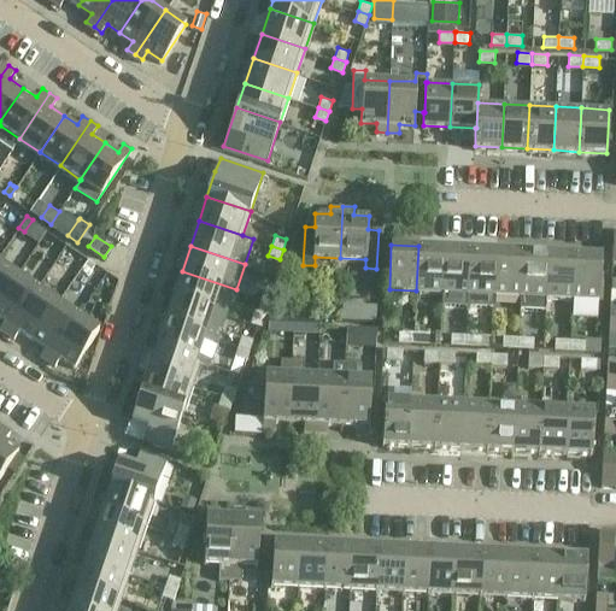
[(443,292),(445,247),(418,246),(416,291),(443,292)]
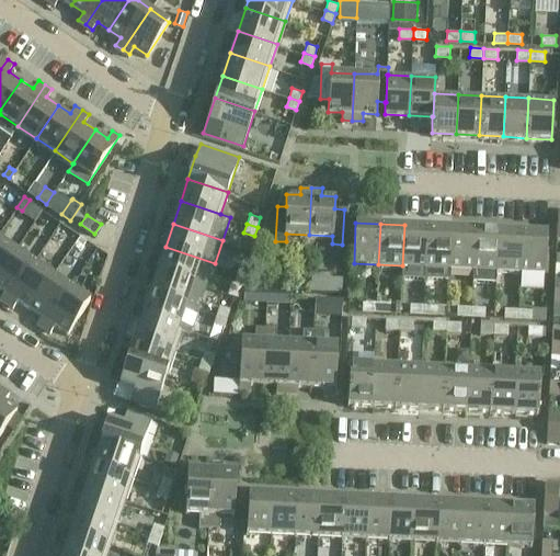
[(402,265),(401,275),(425,276),(425,267),(427,226),(404,225),(402,265)]
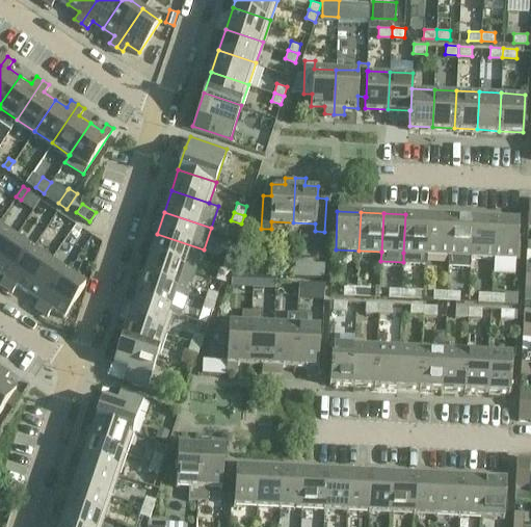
[(426,254),(428,215),(405,214),(403,253),(426,254)]
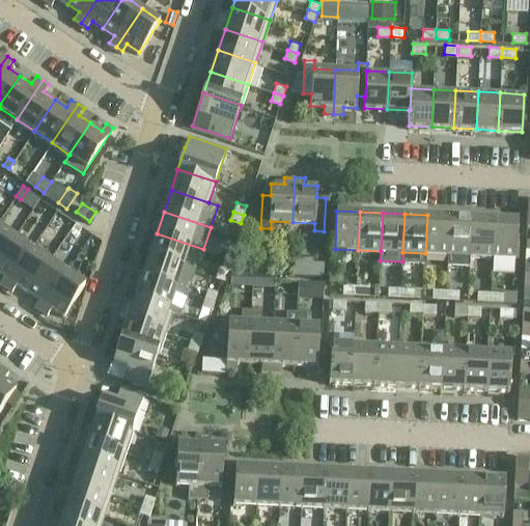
[(448,254),(449,216),(427,215),(425,253),(448,254)]
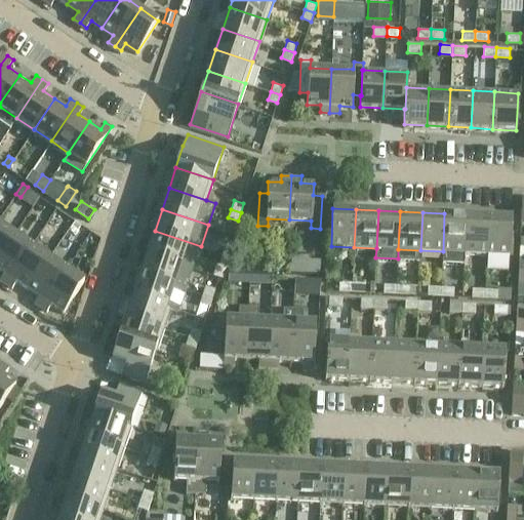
[(465,263),(465,252),(467,214),(444,213),(443,251),(442,262),(465,263)]
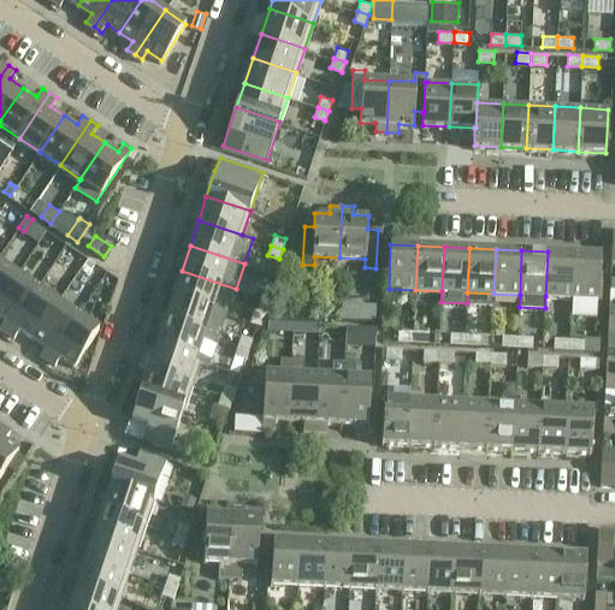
[(572,297),(573,253),(548,252),(545,296),(572,297)]
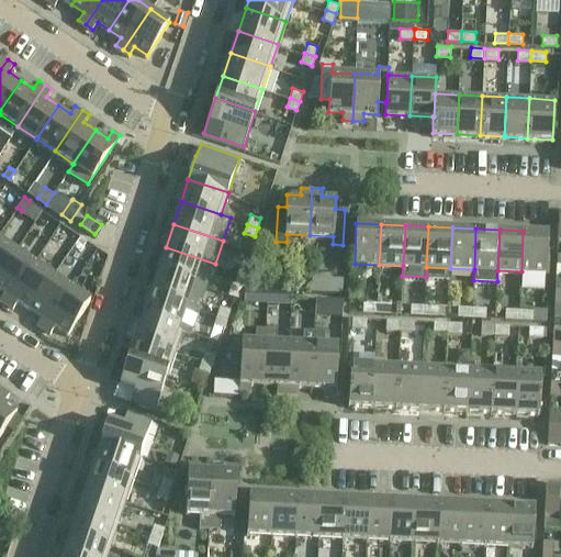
[(523,231),(522,271),(545,273),(547,232),(523,231)]
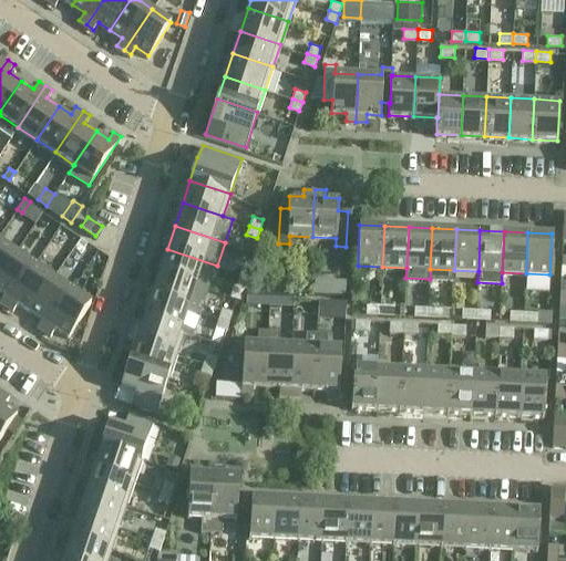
[(0,240),(0,273),(16,251),(0,240)]
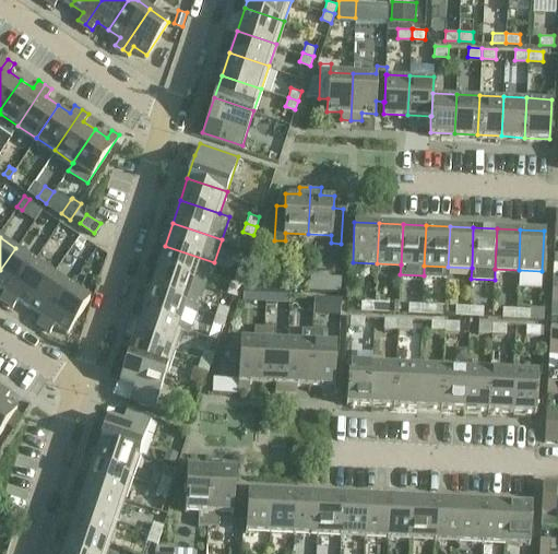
[(157,268),(206,284),(214,262),(165,246),(157,268)]
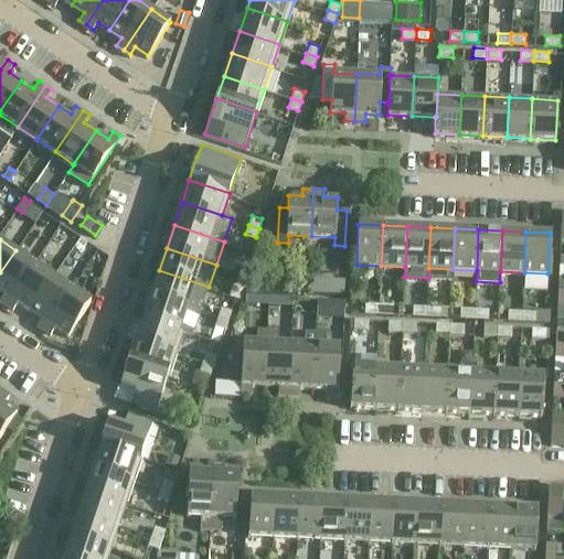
[(16,250),(0,272),(0,288),(4,291),(0,298),(0,299),(7,303),(34,262),(16,250)]
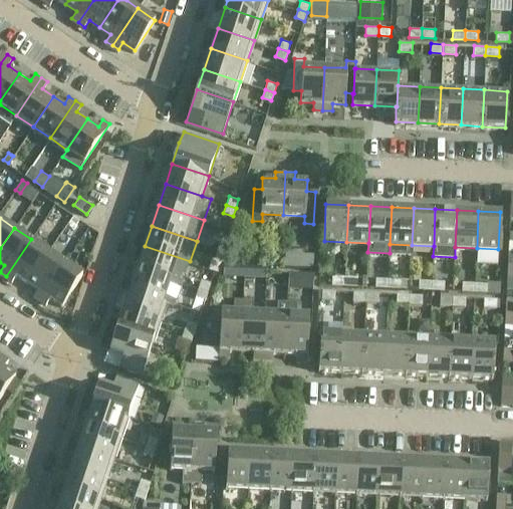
[(31,239),(6,276),(12,281),(17,273),(28,281),(48,250),(31,239)]
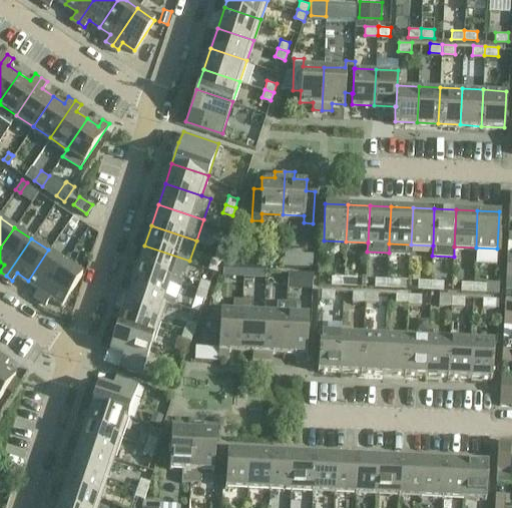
[(220,238),(217,247),(227,250),(230,241),(220,238)]
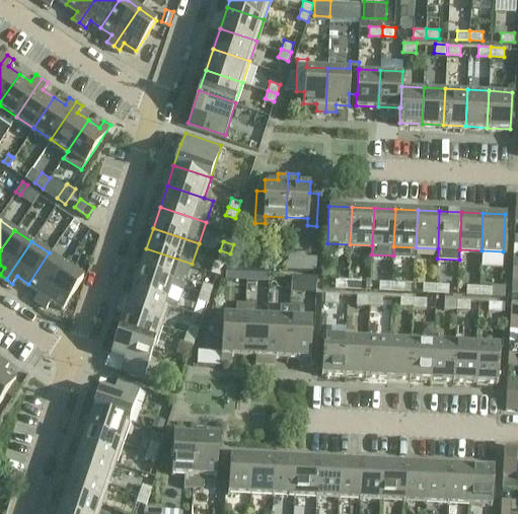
[(139,270),(185,285),(192,264),(146,248),(139,270)]
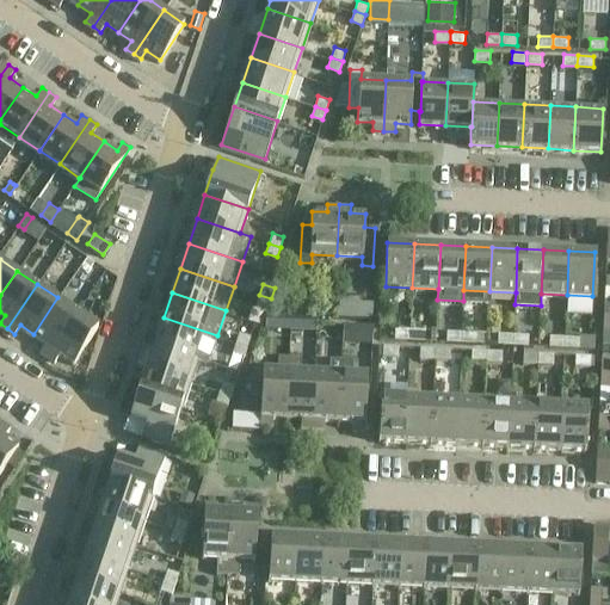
[(259,295),(257,304),(267,308),(271,298),(259,295)]
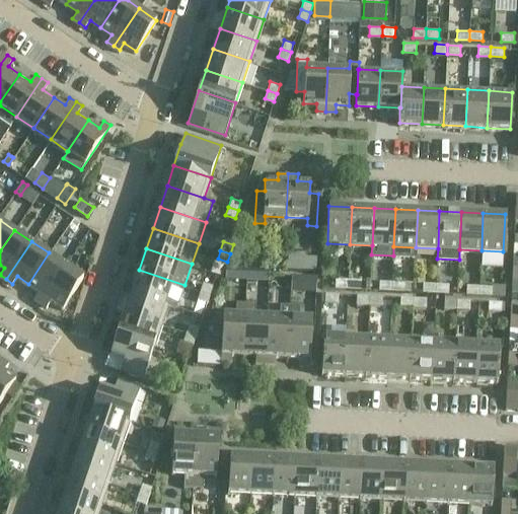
[(49,252),(28,284),(39,291),(34,298),(41,302),(66,265),(49,252)]
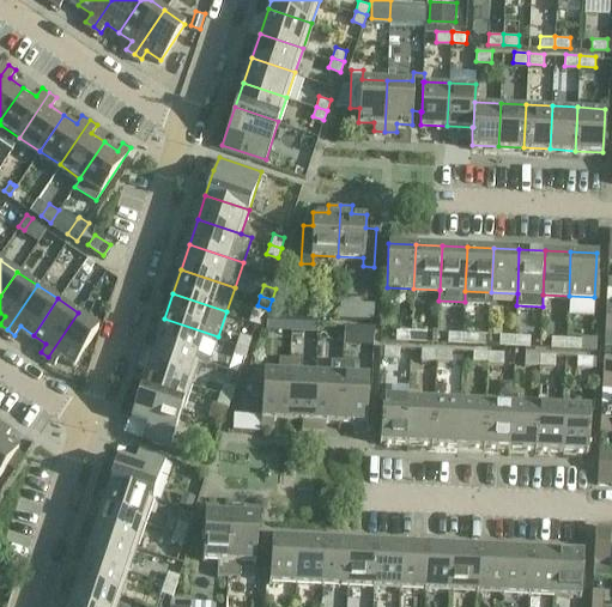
[(358,301),(357,317),(374,317),(374,305),(375,302),(358,301)]
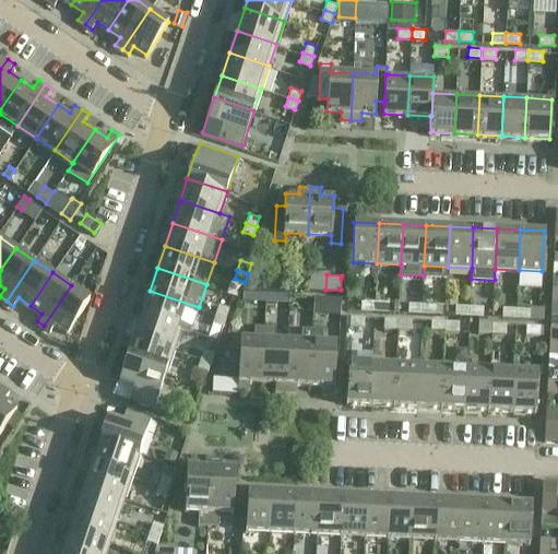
[(305,277),(292,277),(292,286),(305,286),(305,277)]
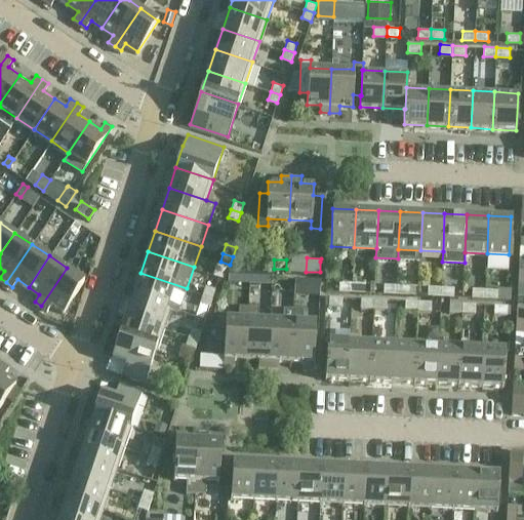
[(67,268),(41,306),(47,310),(51,303),(64,311),(85,280),(67,268)]
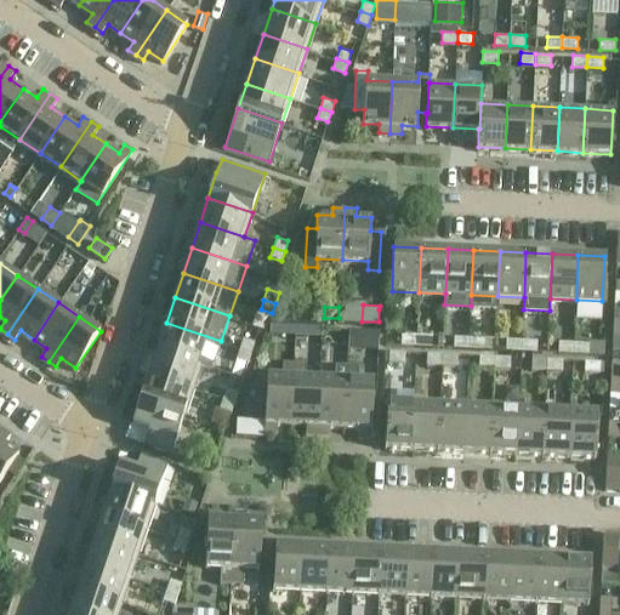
[(296,334),(308,334),(310,319),(296,319),(296,334)]
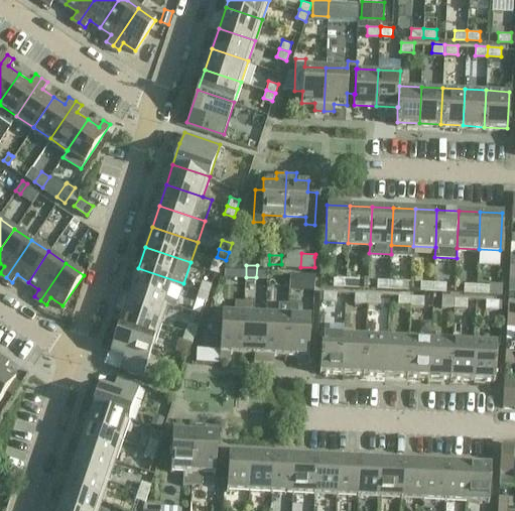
[(131,288),(167,301),(176,304),(183,283),(138,268),(131,288)]
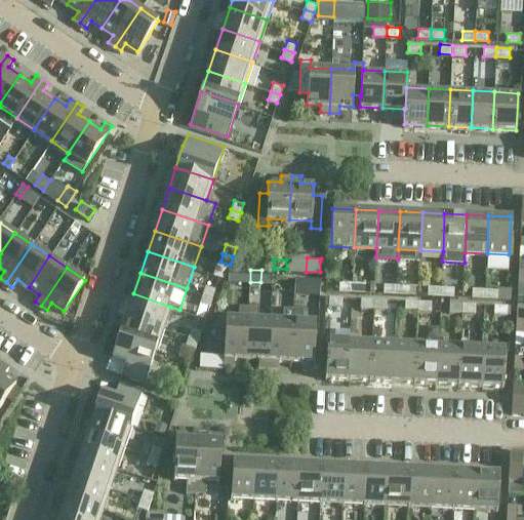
[(384,282),(384,292),(397,292),(397,283),(398,277),(388,276),(388,282),(384,282)]
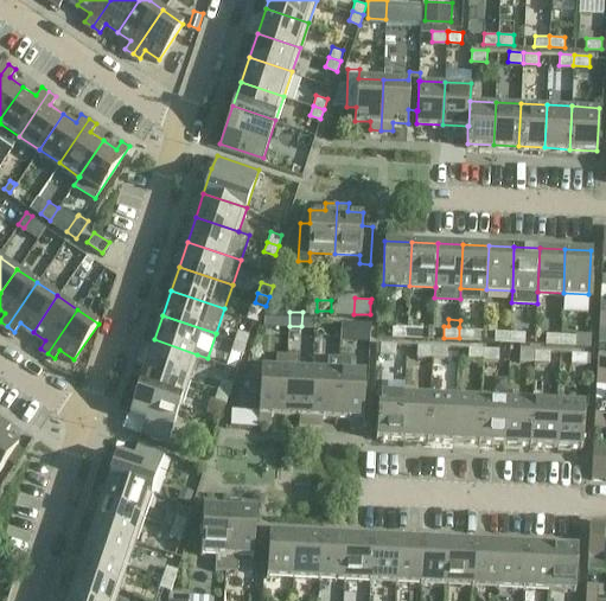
[(342,339),(356,339),(357,320),(342,320),(342,339)]
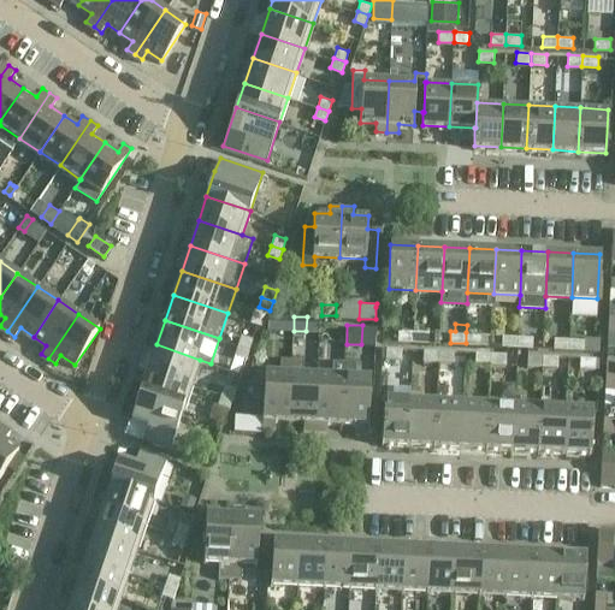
[(413,341),(414,330),(398,330),(398,341),(413,341)]
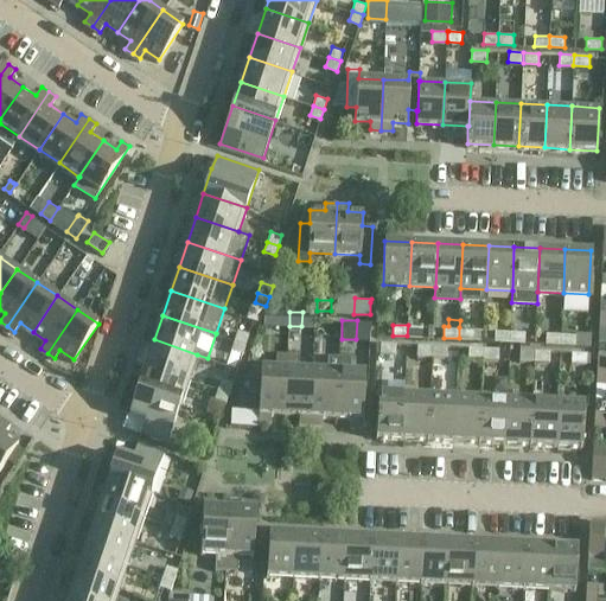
[(408,325),(407,336),(422,337),(423,326),(408,325)]
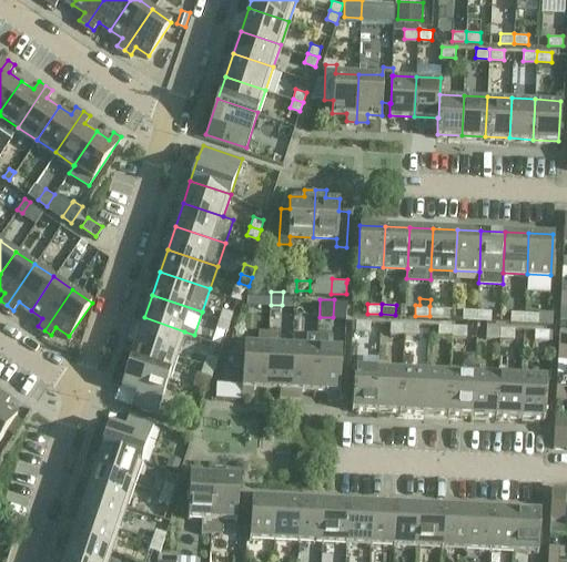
[(444,307),(429,306),(429,316),(443,317),(444,307)]
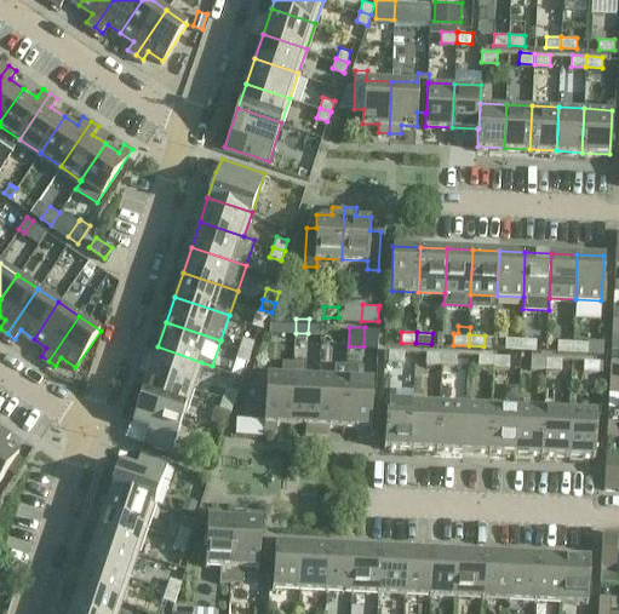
[(244,336),(240,346),(251,350),(254,339),(244,336)]
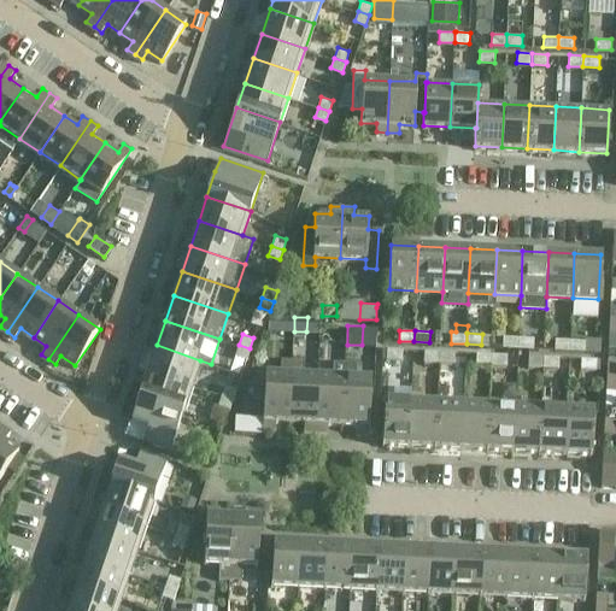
[(518,346),(518,335),(503,335),(503,346),(518,346)]
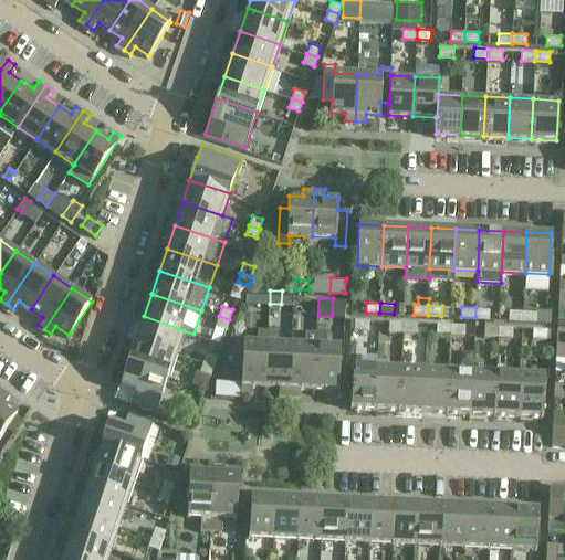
[(475,307),(475,317),(490,318),(490,308),(475,307)]
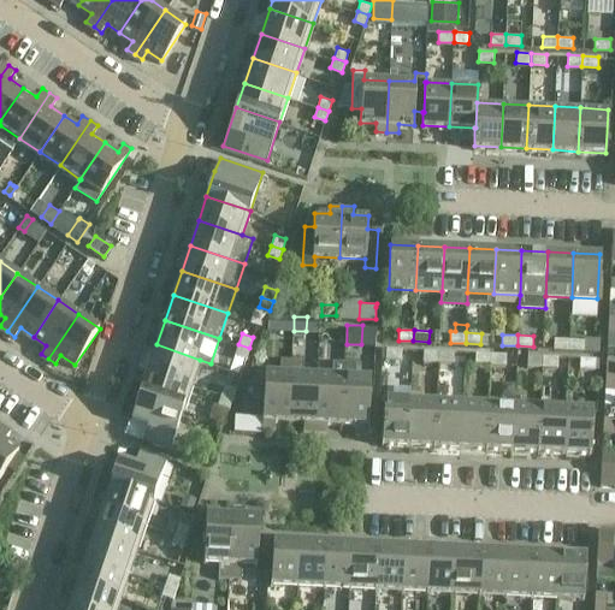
[(569,348),(569,337),(555,337),(554,348),(569,348)]
